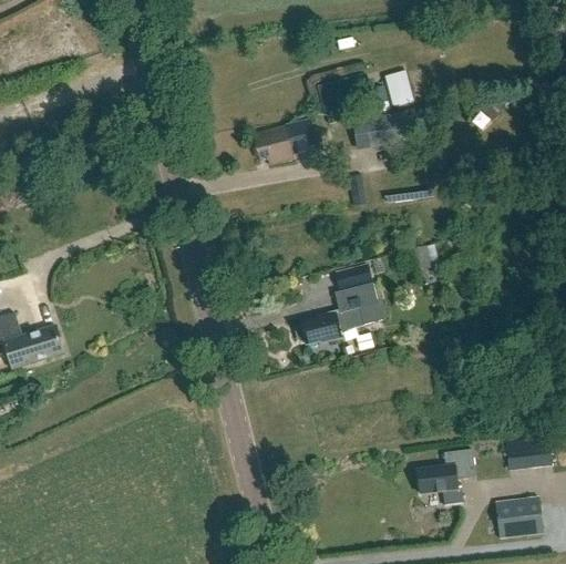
[(393,104),(413,99),(405,69),(386,74),(393,104)]
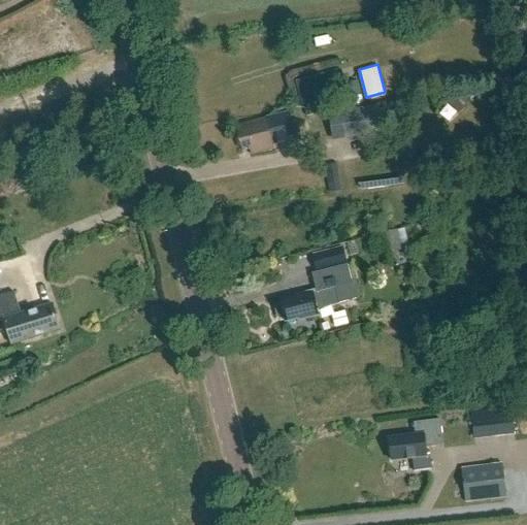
[(302,105),(334,97),(328,70),(295,78),(302,105)]
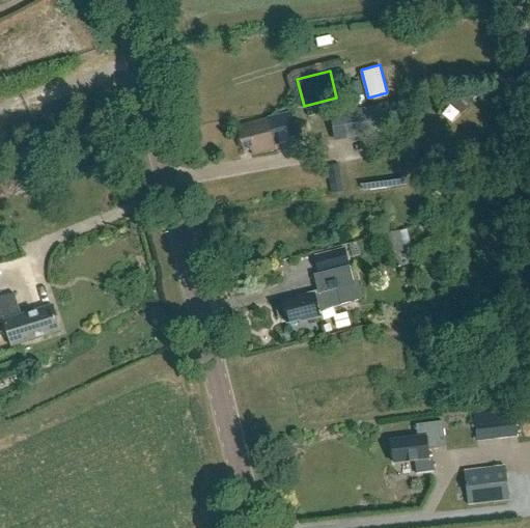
[(438,89),(427,94),(437,112),(447,106),(438,89)]
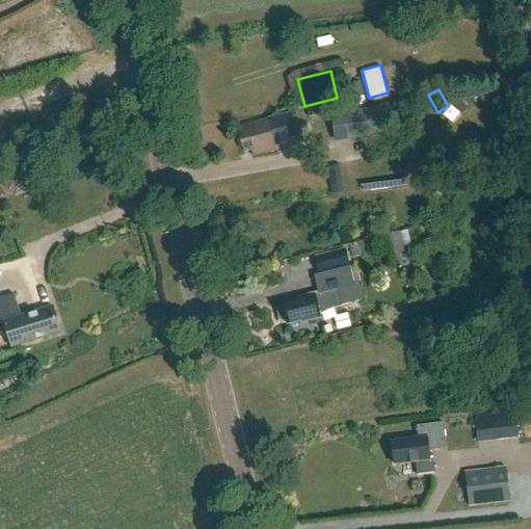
[(381,105),(332,113),(336,138),(386,129),(381,105)]
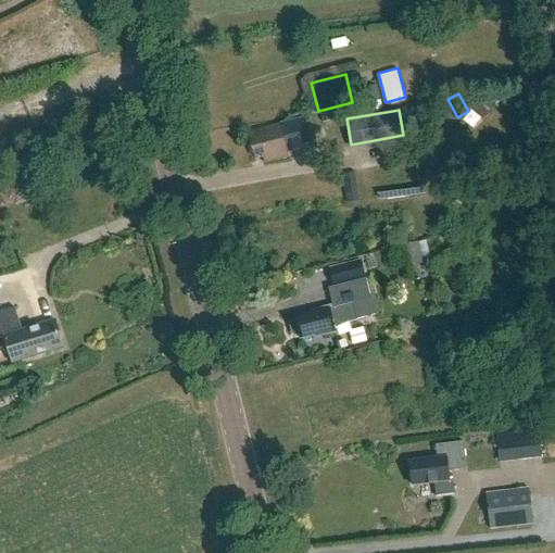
[(248,132),(254,158),(262,155),(264,162),(288,155),(286,146),(291,145),(292,147),(308,143),(302,118),(280,124),(280,123),(248,132)]
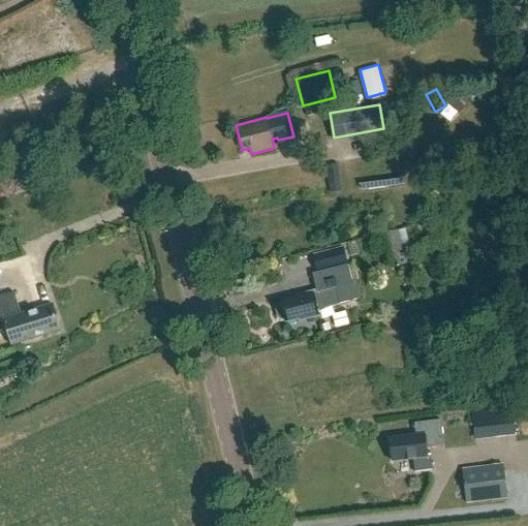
[(321,268),(349,261),(345,244),(317,251),(321,268)]
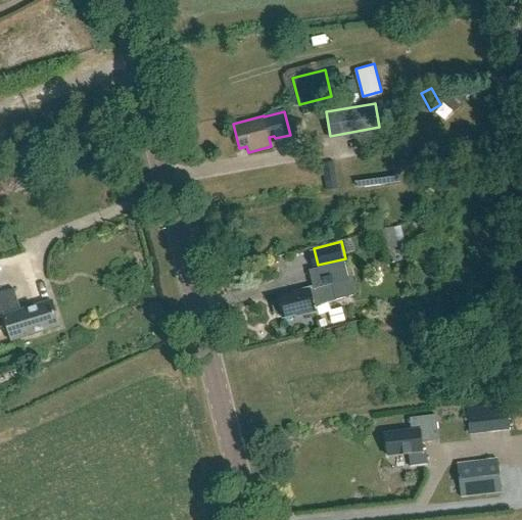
[(335,298),(331,283),(347,279),(342,261),(313,268),(317,286),(312,287),(312,285),(290,290),(290,293),(276,296),(277,299),(273,301),(272,304),(274,311),(276,314),(280,313),(281,317),(295,313),(296,315),(315,311),(313,304),(335,298)]
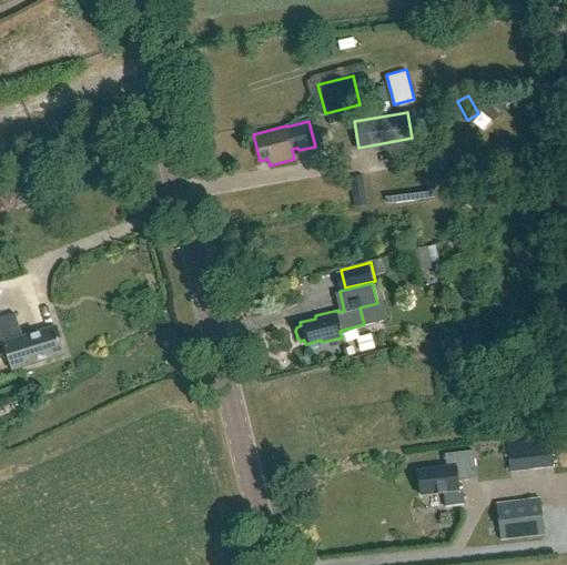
[(12,336),(6,314),(0,316),(0,342),(3,341),(11,367),(63,351),(56,324),(12,336)]
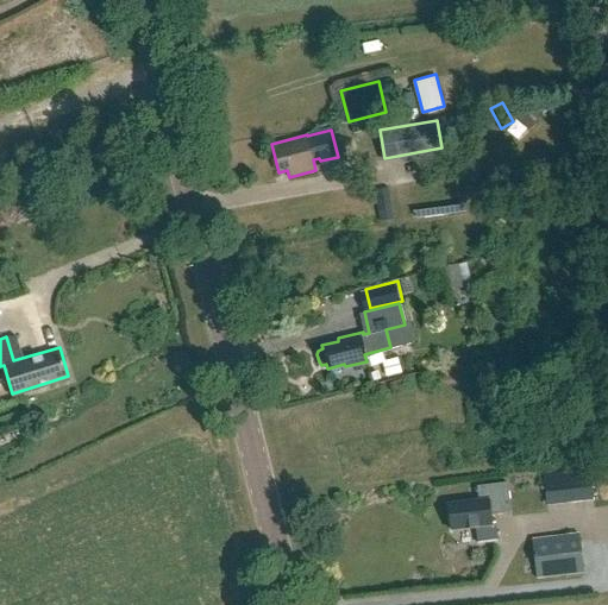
[(557,502),(553,472),(541,473),(545,503),(557,502)]
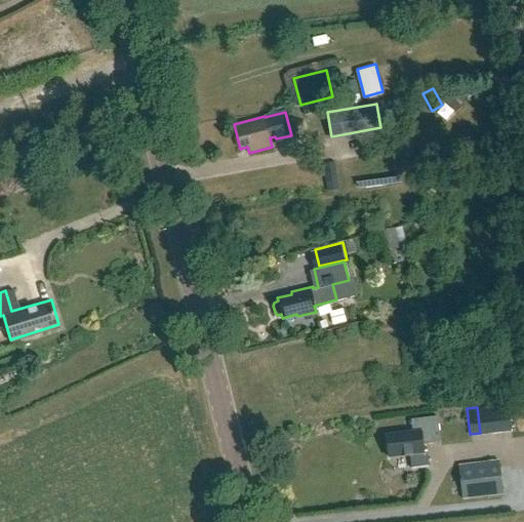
[(422,450),(421,443),(440,441),(437,415),(410,418),(411,431),(386,434),(389,456),(409,453),(411,467),(428,465),(426,450),(422,450)]
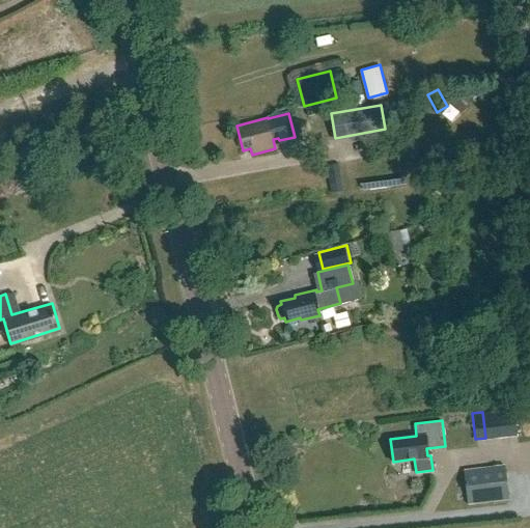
[(468,503),(508,498),(504,463),(464,468),(468,503)]
